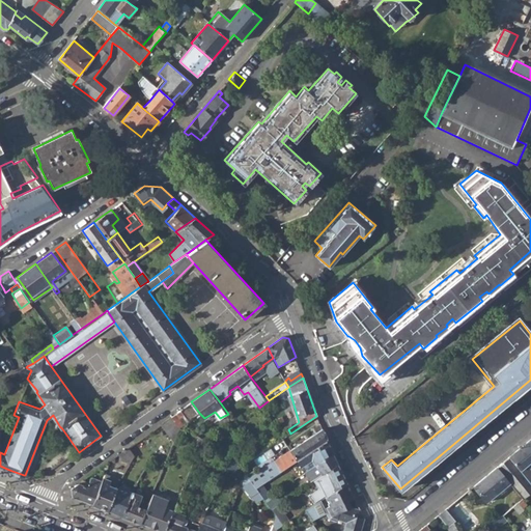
[(180,410),(188,420),(199,413),(191,401),(180,410)]
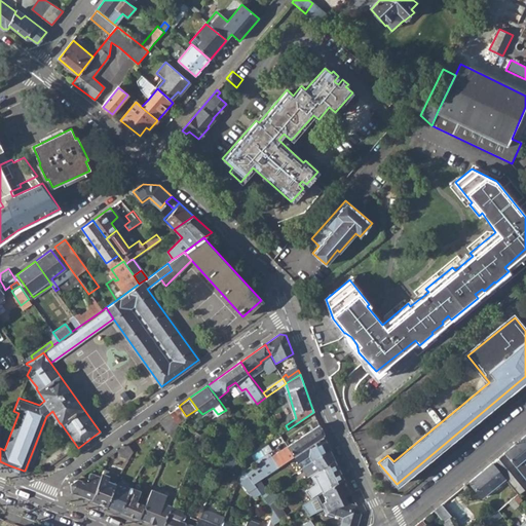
[(181,420),(186,416),(179,406),(174,409),(181,420)]
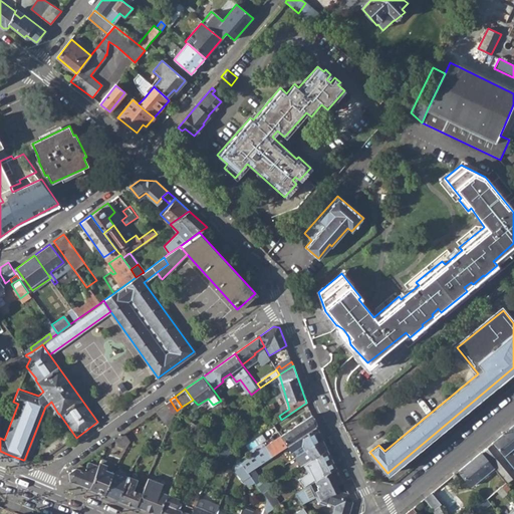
[(311,415),(281,436),(288,446),(315,427),(311,415)]
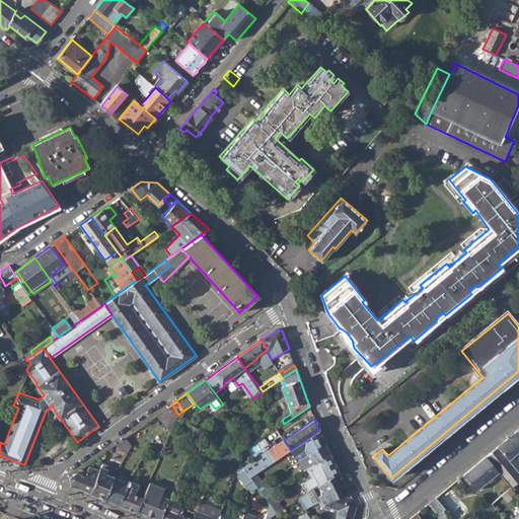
[(518,430),(498,447),(518,473),(518,457),(516,455),(518,452),(518,430)]
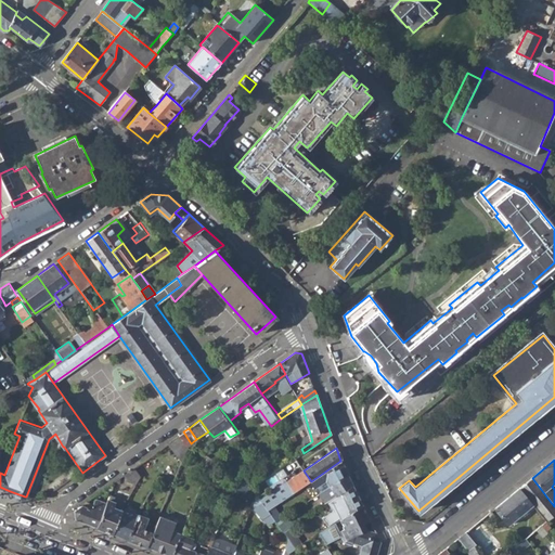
[(311,481),(299,489),(304,495),(314,488),(319,493),(348,474),(340,461),(311,481)]
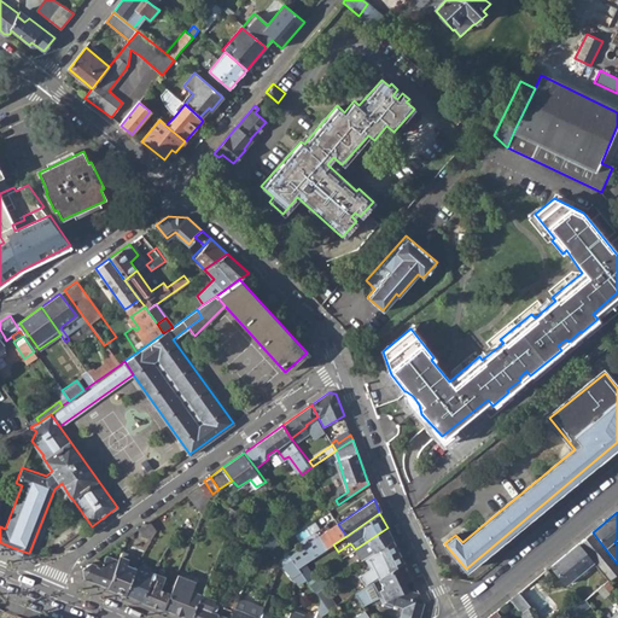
[(138,528),(149,542),(156,530),(150,519),(138,528)]
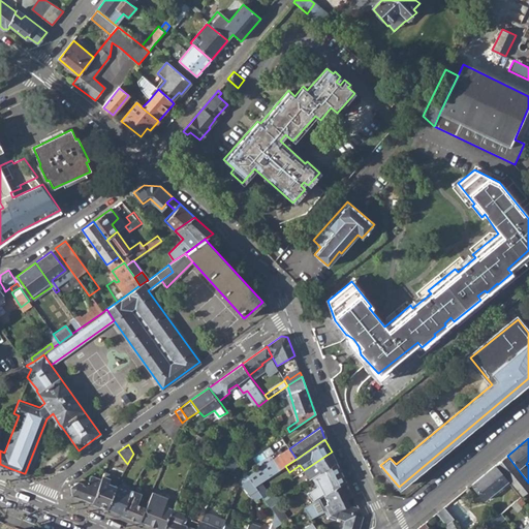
[(220,469),(229,472),(238,462),(228,448),(220,469)]
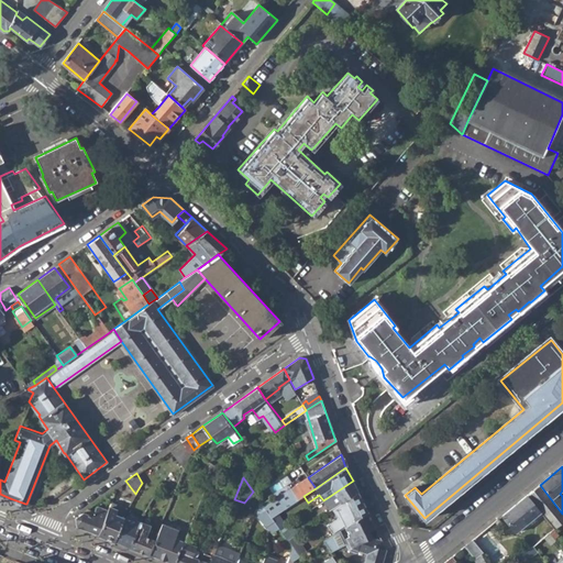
[(266,511),(272,519),(304,496),(316,488),(308,477),(264,508),(266,511)]
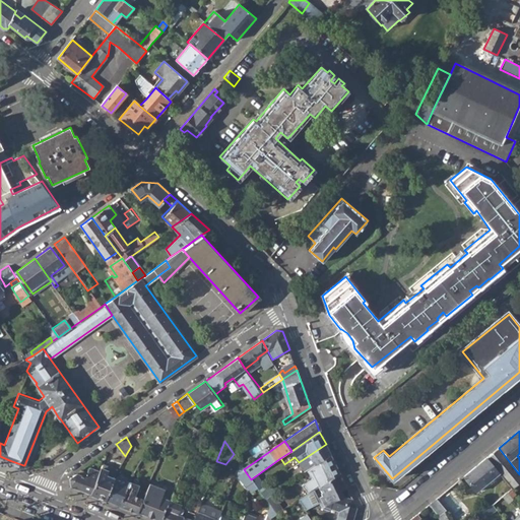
[(326,444),(299,462),(302,466),(305,463),(308,469),(309,468),(315,464),(318,462),(330,453),(326,444)]
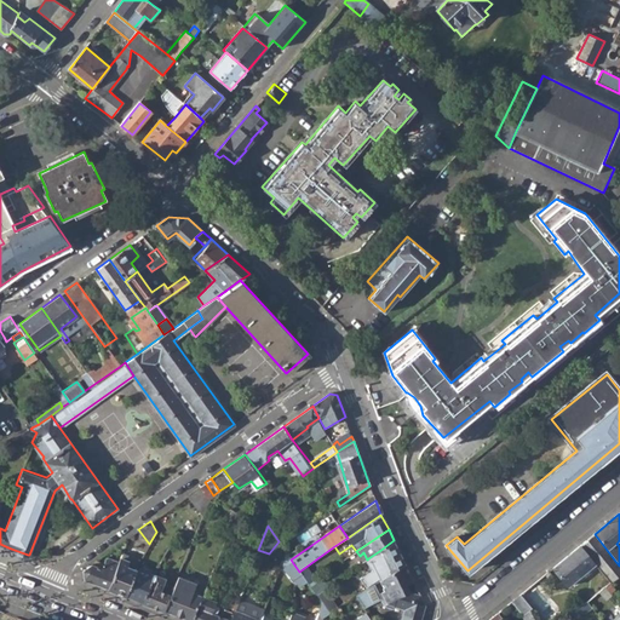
[(552,569),(567,589),(595,567),(609,586),(610,585),(619,577),(619,566),(595,534),(552,569)]
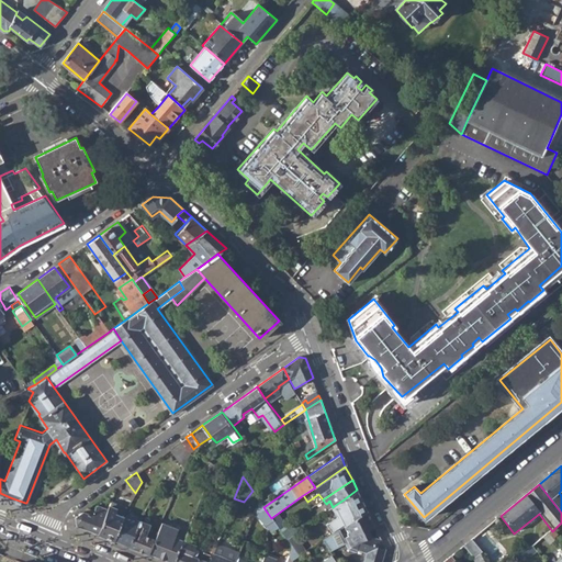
[(104,495),(111,499),(113,491),(112,489),(104,495)]
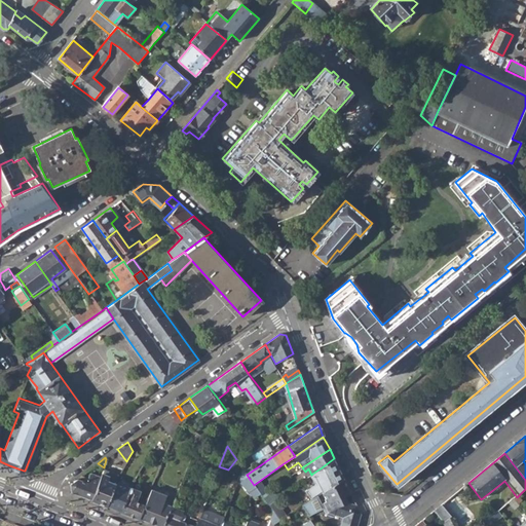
[(343,477),(334,458),(322,467),(318,470),(312,474),(311,475),(309,476),(314,484),(304,490),(310,499),(323,491),(328,487),(343,477)]
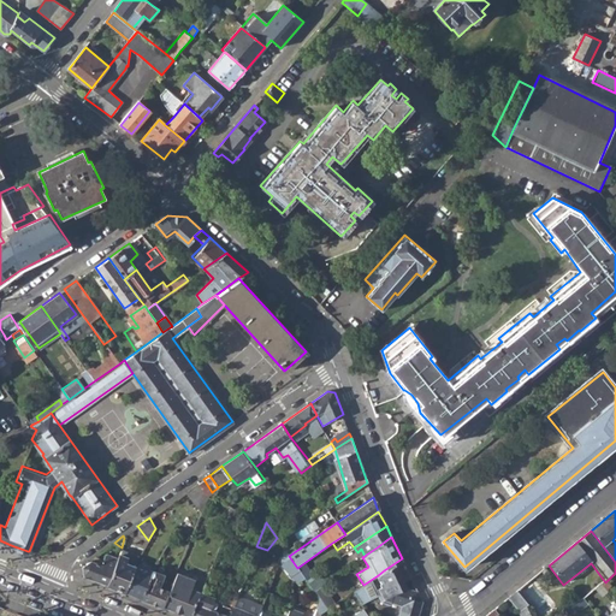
[(108,584),(124,591),(137,561),(140,557),(120,550),(118,557),(108,584)]
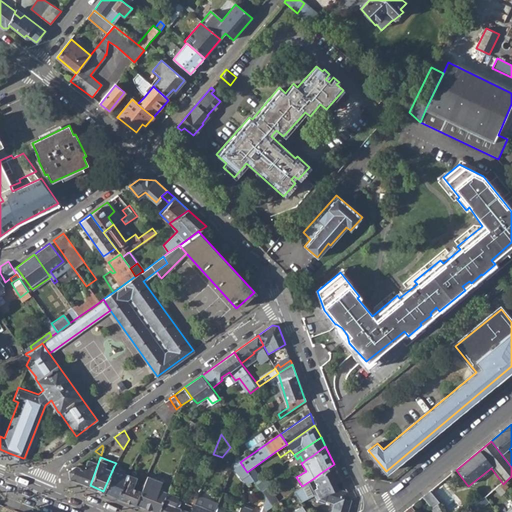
[(69,477),(90,485),(98,463),(88,460),(86,461),(85,464),(79,462),(69,470),(69,477)]
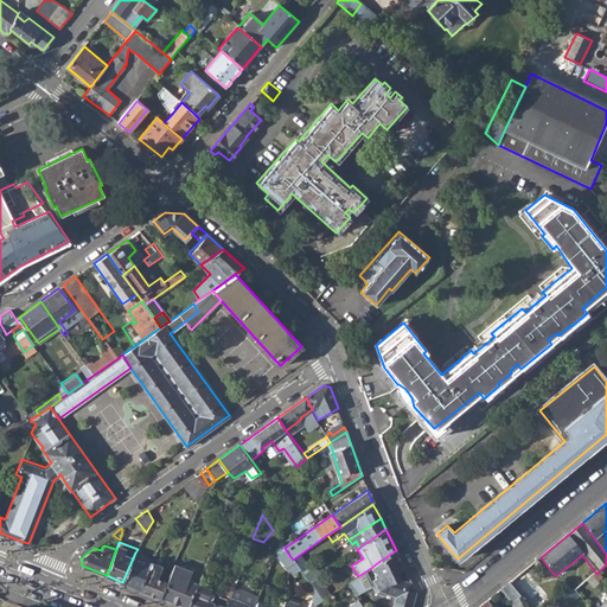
[(407,574),(396,550),(378,562),(372,567),(358,576),(347,583),(356,595),(374,587),(376,593),(384,595),(385,593),(396,595),(391,606),(413,606),(417,593),(410,581),(402,583),(400,577),(407,574)]
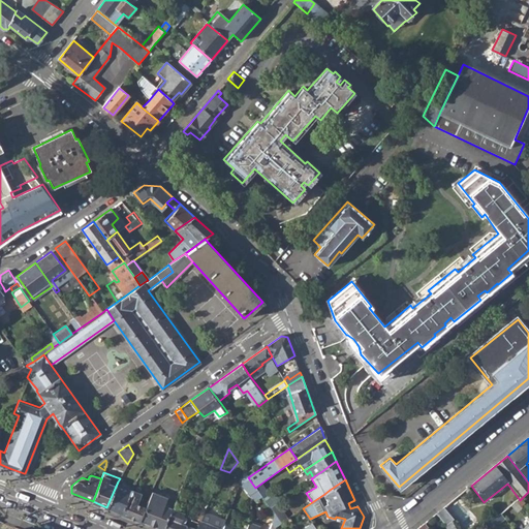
[(255,501),(261,497),(259,493),(255,488),(250,480),(242,488),(255,501)]
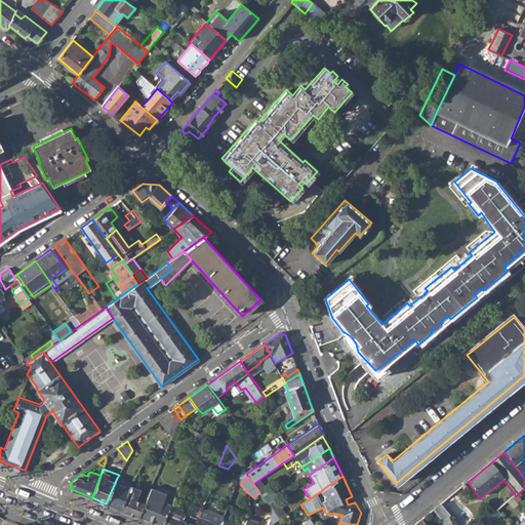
[(106,503),(121,509),(131,482),(117,478),(106,503)]
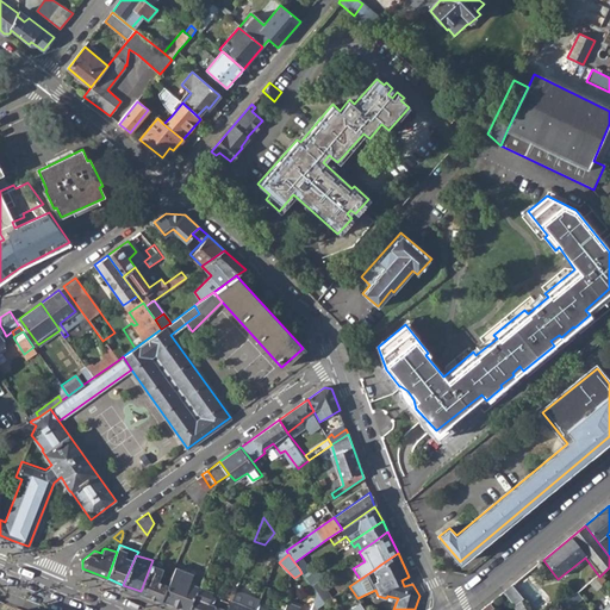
[(141,591),(161,599),(169,580),(160,577),(163,565),(153,560),(141,591)]
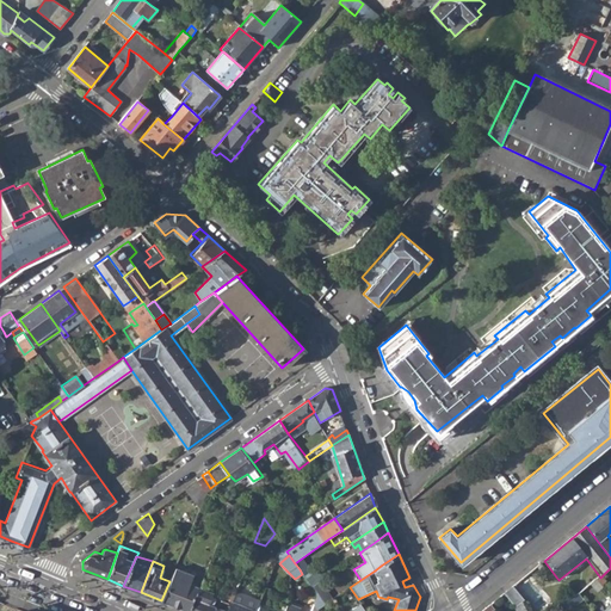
[(306,565),(300,569),(302,574),(303,575),(310,572),(306,565)]
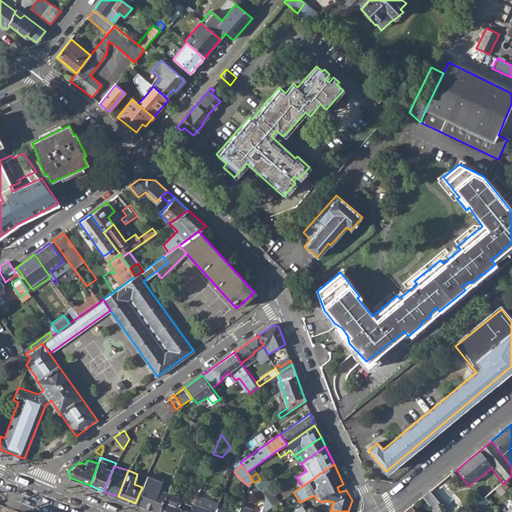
[(135,503),(158,511),(168,490),(161,487),(163,479),(149,474),(142,487),(135,503)]
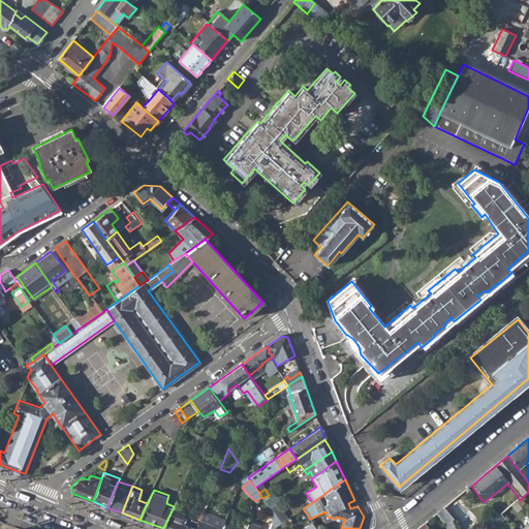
[(276,503),(279,501),(277,497),(273,492),(269,495),(262,498),(270,508),(276,503)]
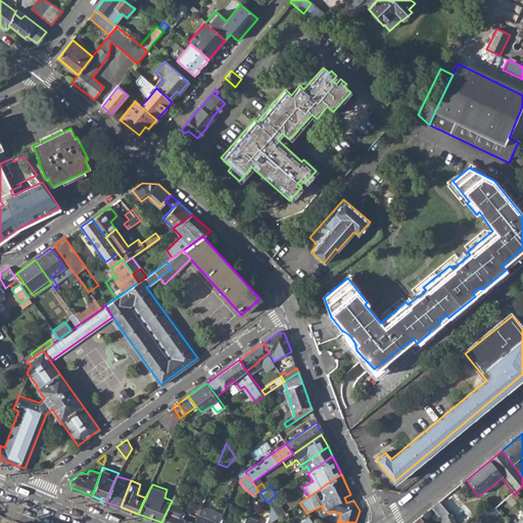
[(511,497),(516,503),(520,500),(515,493),(514,494),(511,497)]
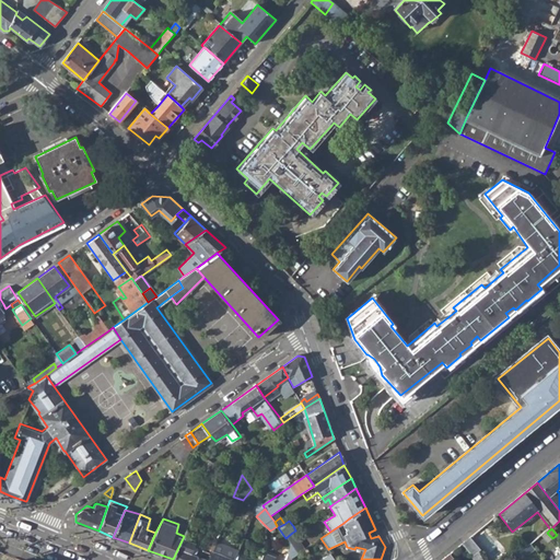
[(173,559),(208,559),(216,541),(219,533),(213,531),(208,544),(210,545),(208,550),(193,545),(194,541),(184,536),(173,559)]
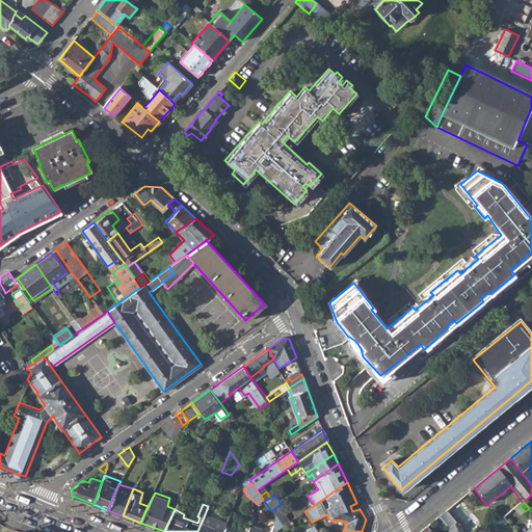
[(276,519),(282,527),(288,522),(277,506),(271,511),(276,519)]
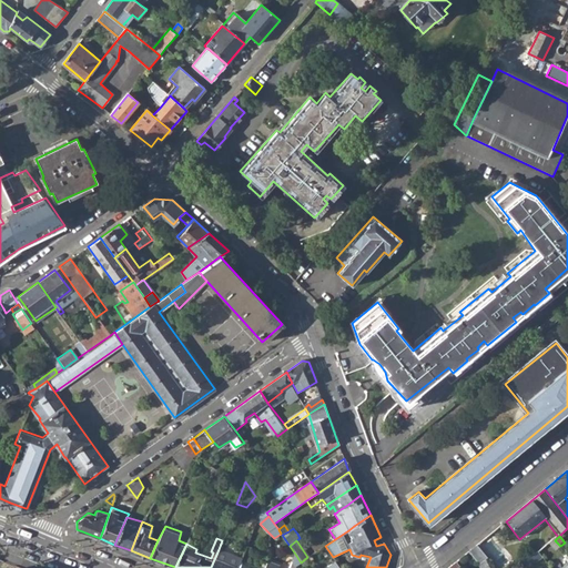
[(538,555),(545,563),(561,548),(560,546),(555,540),(538,555)]
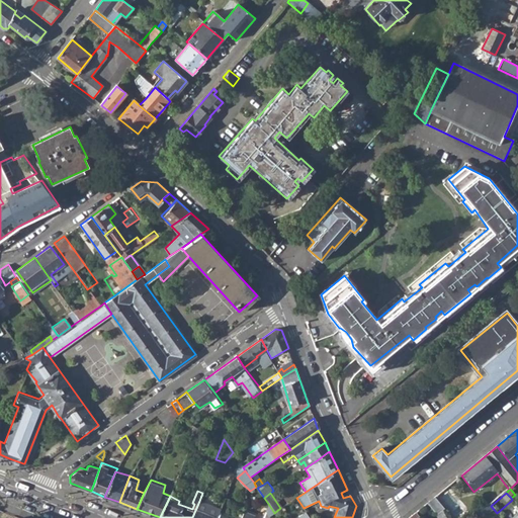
[(436,515),(436,517),(445,517),(442,510),(444,509),(435,497),(428,503),(436,514),(436,515)]
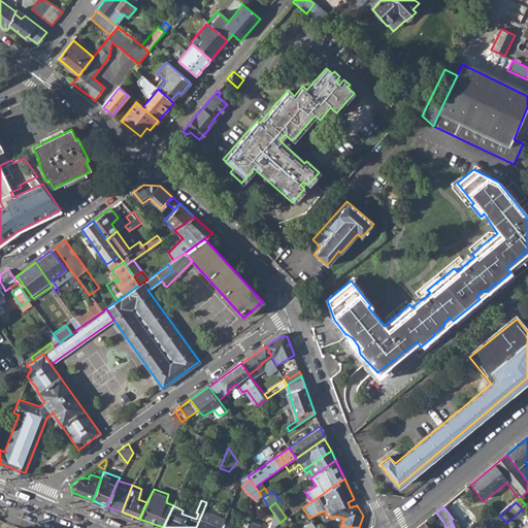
[(196,527),(221,527),(222,527),(207,522),(210,515),(203,510),(196,527)]
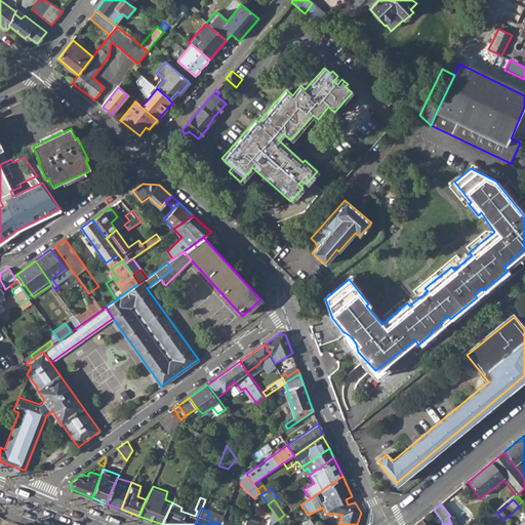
[(270,519),(273,523),(278,520),(273,512),(270,519)]
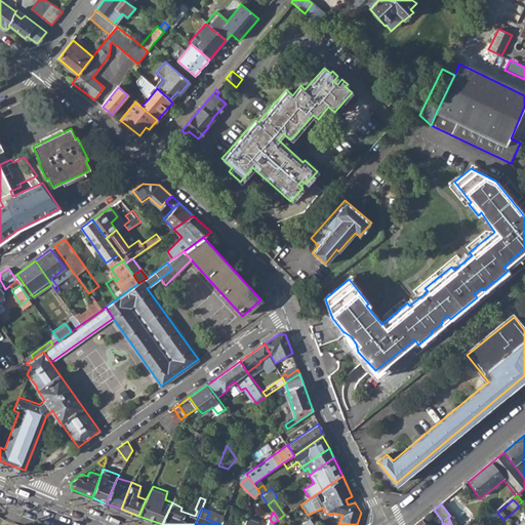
[(476,520),(480,524),(488,521),(485,516),(476,520)]
